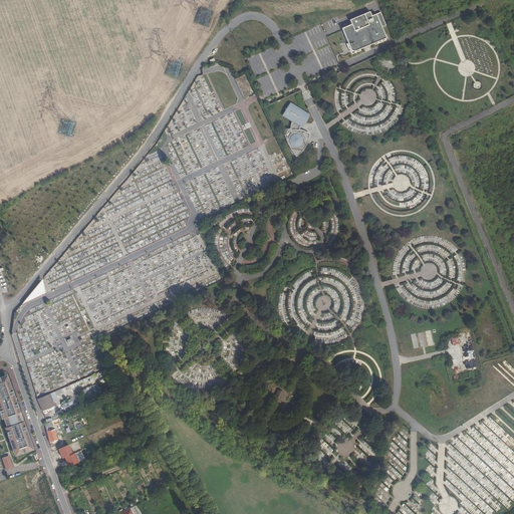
[(367,46),(387,38),(386,37),(381,28),(376,14),(371,16),(370,12),(350,20),(351,24),(342,28),(348,42),(351,50),(352,51),(353,51),(367,46)]
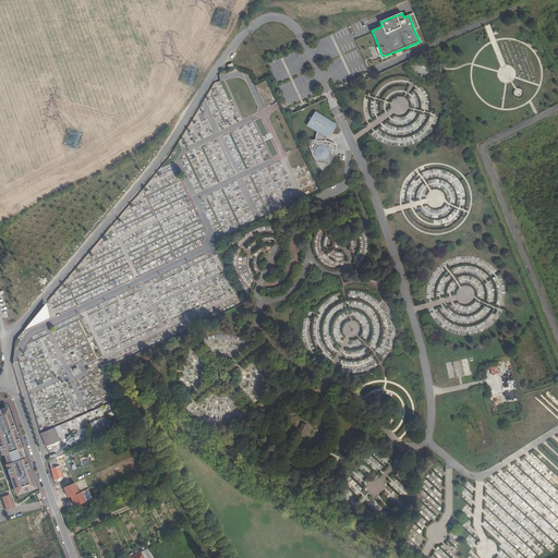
[(409,15),(414,31),(420,27),(414,13),(409,15)]
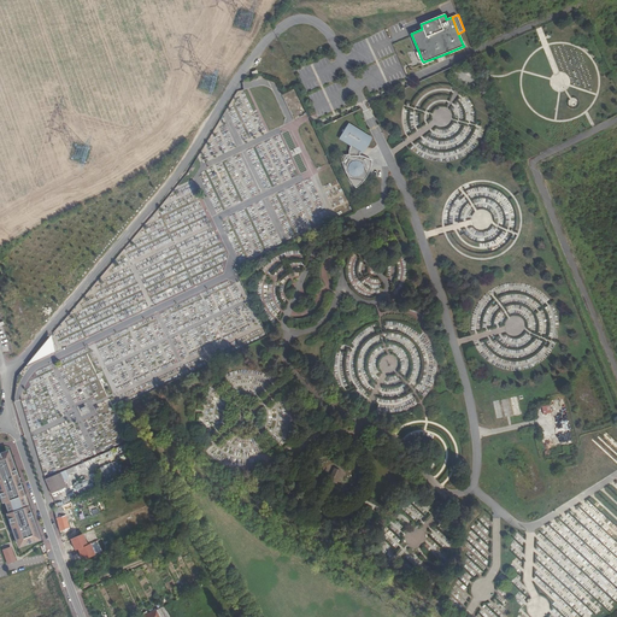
[(364,177),(368,171),(364,165),(363,163),(360,156),(359,154),(365,144),(364,142),(369,136),(347,123),(340,136),(352,144),(348,154),(345,156),(346,156),(342,157),(344,162),(347,170),(348,174),(348,172),(354,184),(359,182),(364,177)]
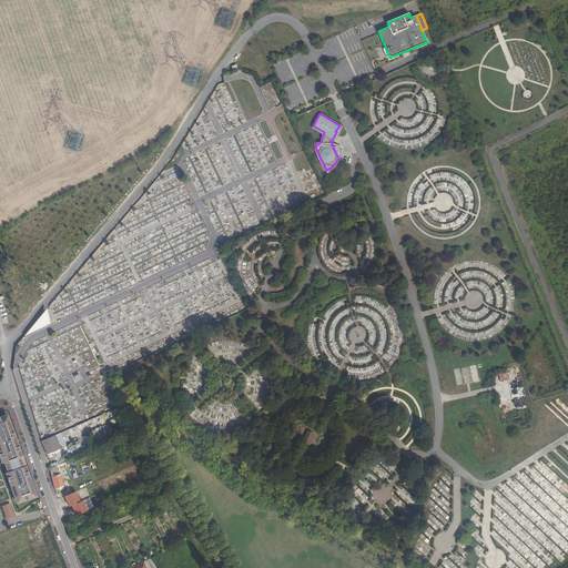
[(335,152),(338,158),(341,148),(332,143),(334,150),(335,152)]
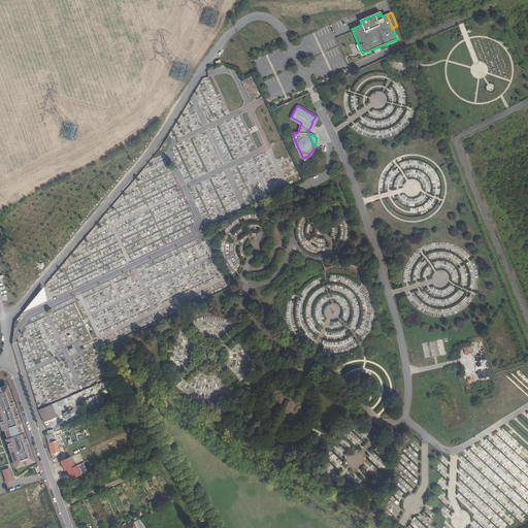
[(46,301),(43,289),(38,295),(46,301)]
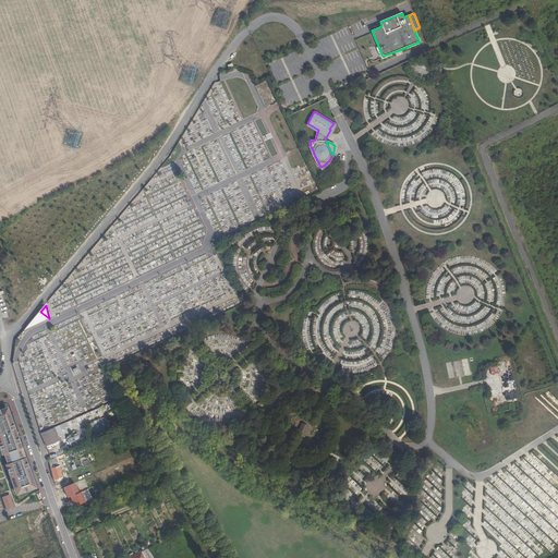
[(49,318),(40,312),(31,324),(33,327),(37,325),(36,324),(45,319),(45,320),(49,318)]
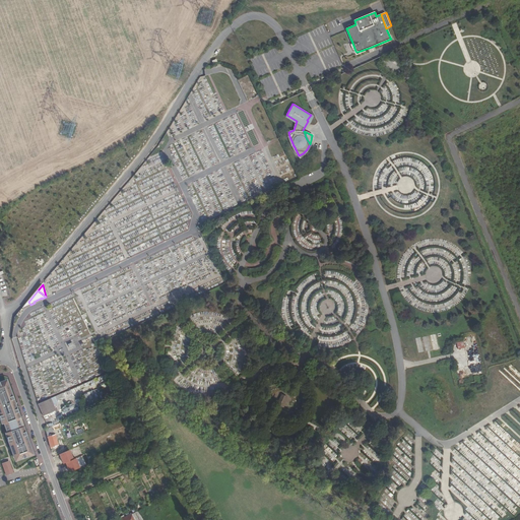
[(115,384),(109,373),(99,378),(103,388),(106,387),(115,384)]
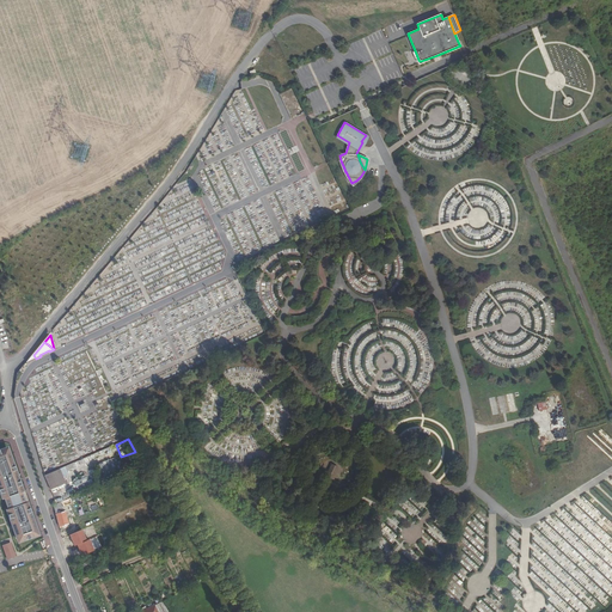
[(18,538),(19,544),(37,538),(35,533),(37,532),(35,524),(34,524),(32,521),(34,521),(28,505),(25,505),(22,494),(24,493),(18,476),(17,476),(16,473),(17,473),(11,454),(8,456),(6,450),(0,451),(0,493),(2,500),(5,500),(8,510),(6,512),(12,527),(12,526),(13,530),(13,531),(16,539),(18,538)]
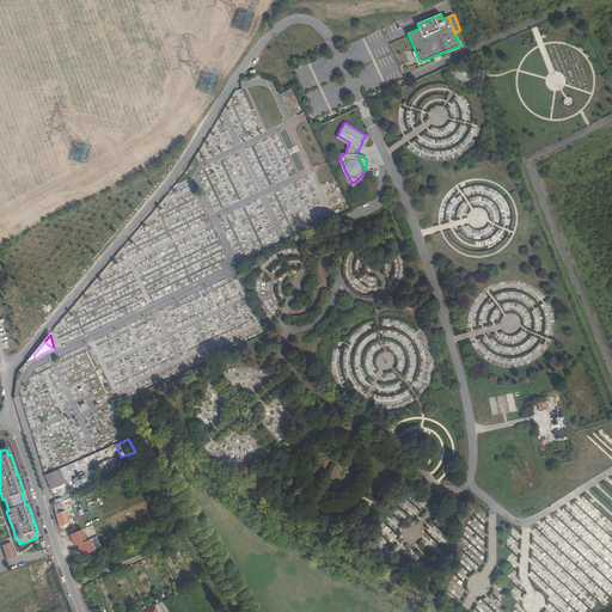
[(142,465),(135,452),(124,456),(127,463),(129,467),(130,470),(142,465)]
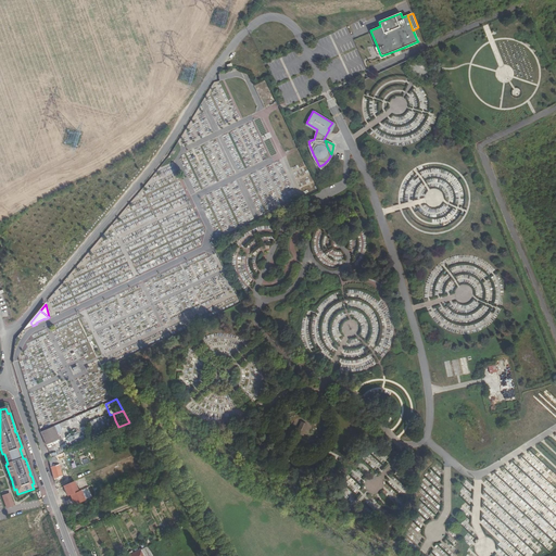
[(307,425),(301,421),(298,429),(303,432),(307,425)]
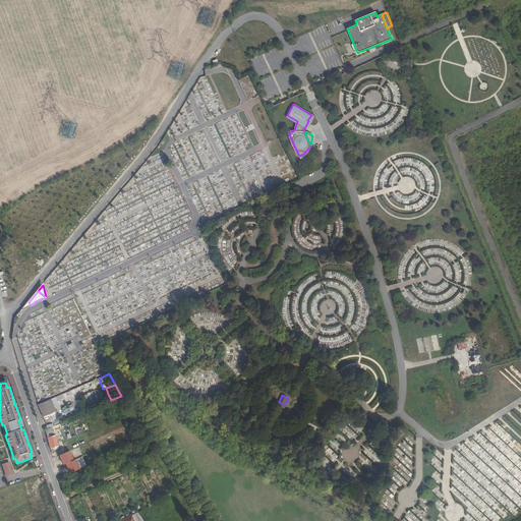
[(57,411),(51,399),(39,405),(44,417),(57,411)]
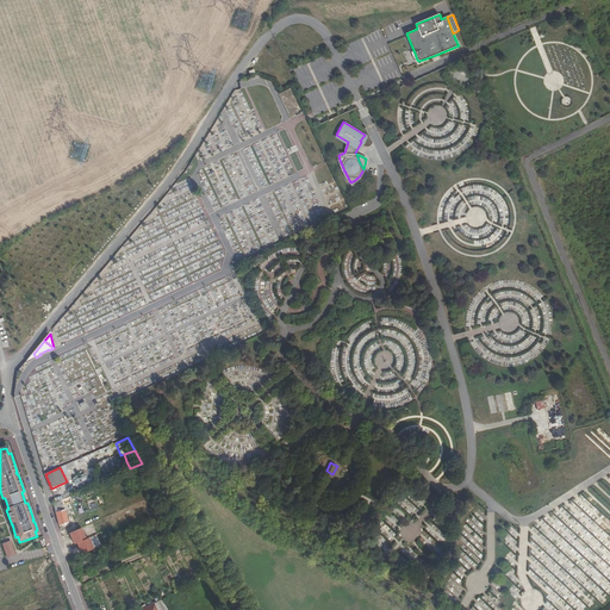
[(85,474),(73,477),(75,486),(92,483),(91,478),(86,479),(85,474)]
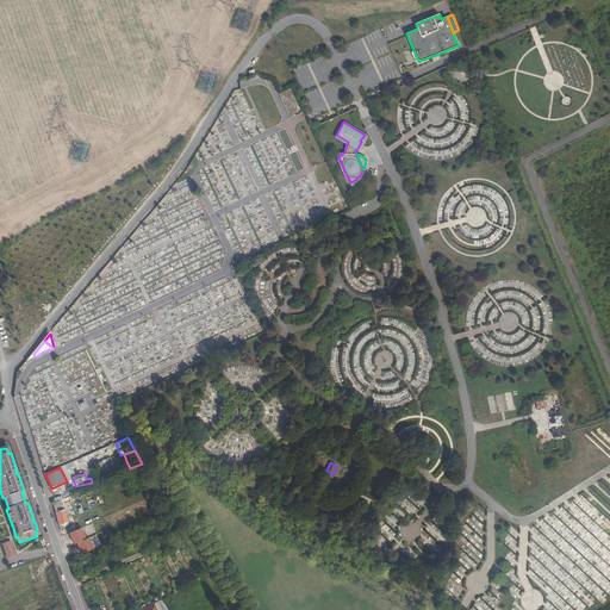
[(79,498),(78,495),(70,497),(72,499),(58,504),(61,510),(63,510),(64,509),(63,504),(79,498)]
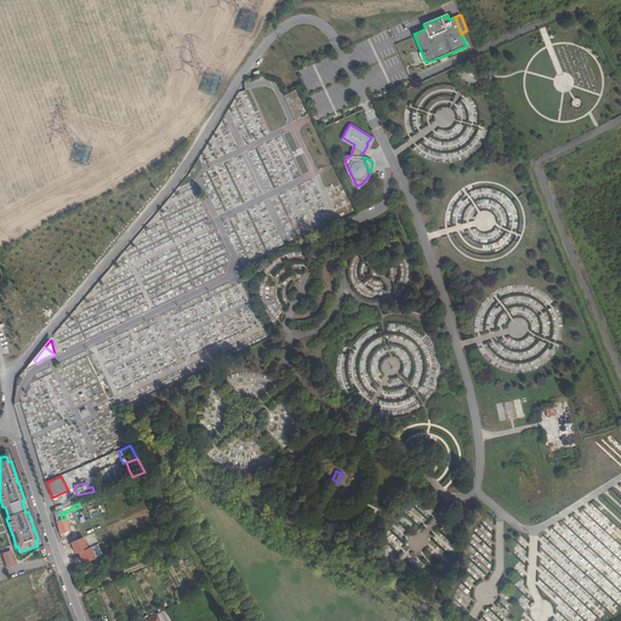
[(73,508),(72,506),(53,512),(61,535),(69,531),(64,519),(62,519),(60,513),(73,508)]
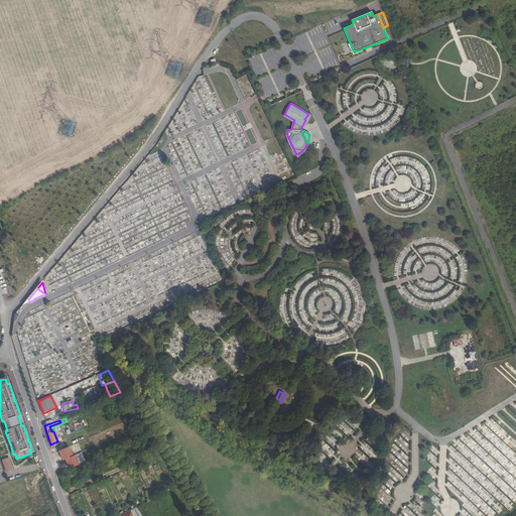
[(69,469),(80,464),(75,455),(73,455),(69,445),(57,450),(61,461),(65,460),(69,469)]
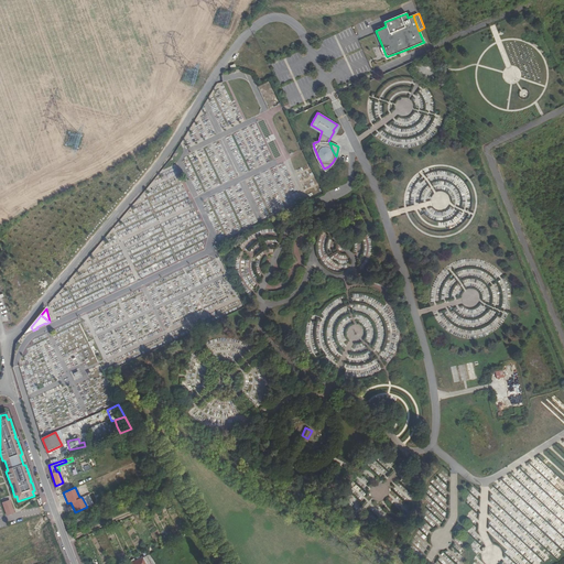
[(7,517),(14,514),(9,501),(2,503),(7,517)]
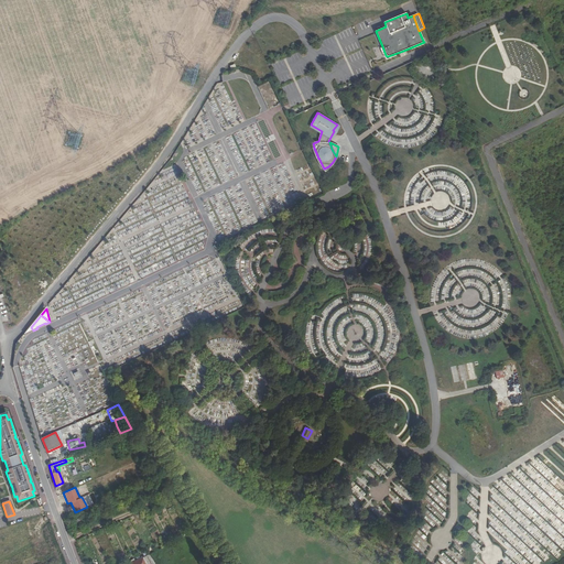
[(99,523),(106,520),(101,510),(98,511),(95,513),(99,523)]
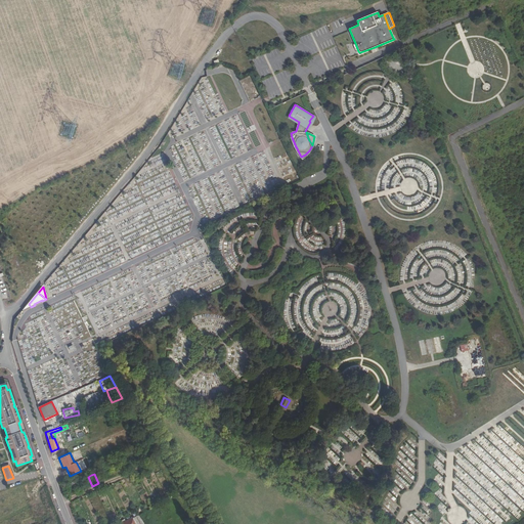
[(84,485),(81,478),(69,484),(72,491),(84,485)]
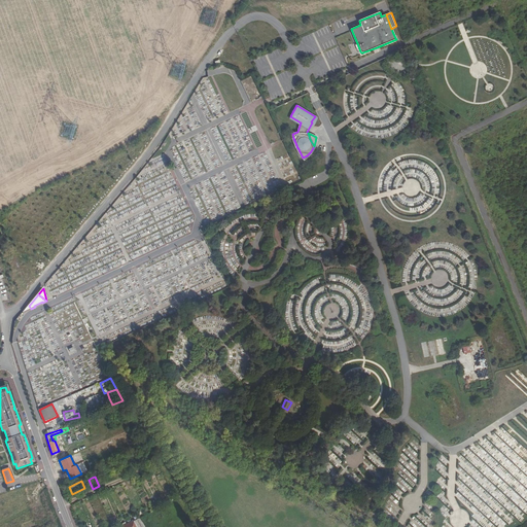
[(144,526),(140,518),(123,526),(144,526)]
